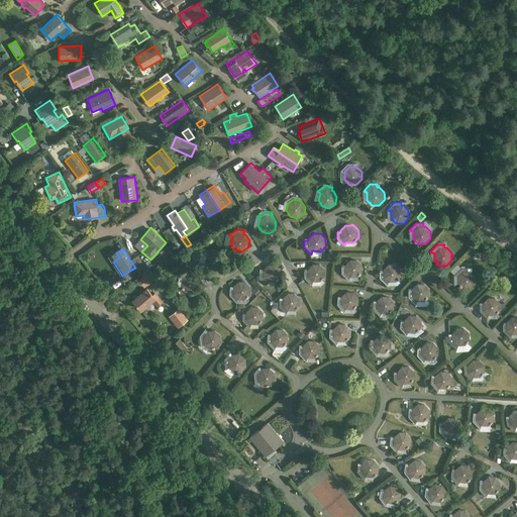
[(203,254),(206,255),(205,263),(207,268),(208,270),(215,271),(222,267),(223,260),(220,253),(217,253),(218,250),(212,248),(203,254)]
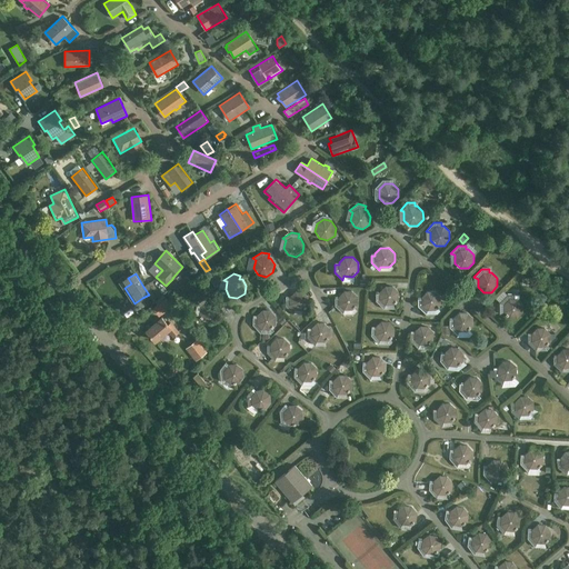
[(379,291),(379,293),(376,293),(376,301),(383,309),(385,305),(393,305),(399,299),(399,291),(393,286),(385,286),(379,291)]
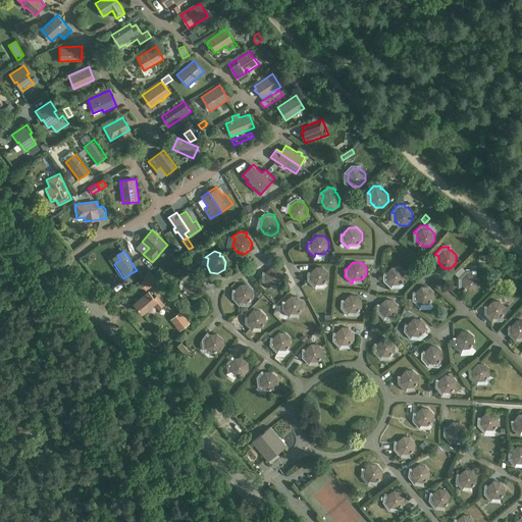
[(315,288),(316,284),(323,284),(328,278),(328,271),(323,266),(316,266),(311,271),(311,273),(307,273),(307,280),(315,288)]
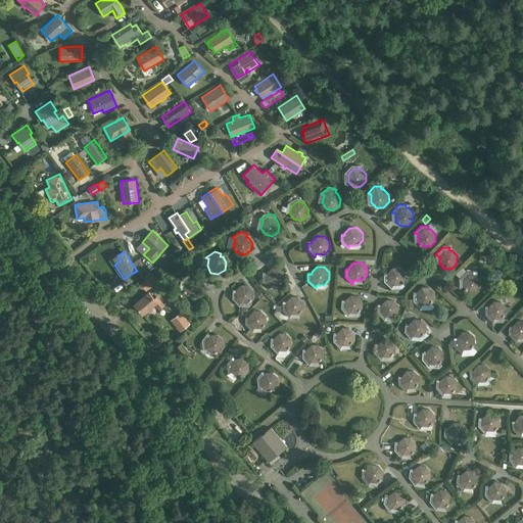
[(405,285),(402,283),(406,279),(405,272),(399,267),(392,268),(387,273),(387,275),(384,275),(384,282),(391,289),(401,288),(405,285)]
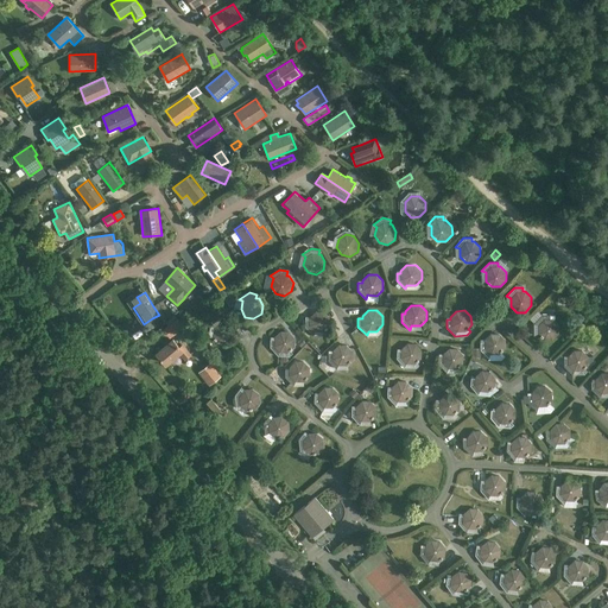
[(310,317),(309,318),(305,318),(305,327),(314,335),(315,331),(324,331),(330,325),(330,317),(324,311),(316,311),(310,317)]
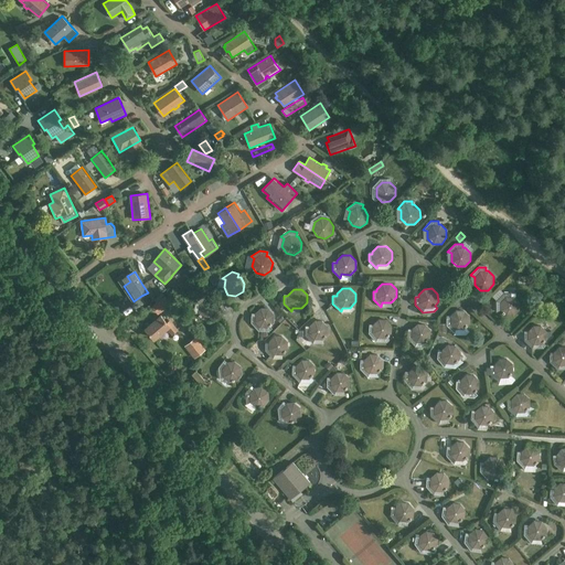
[(497,300),(500,302),(500,310),(505,316),(513,316),(519,310),(519,301),(513,296),(511,296),(511,292),(504,292),(497,300)]
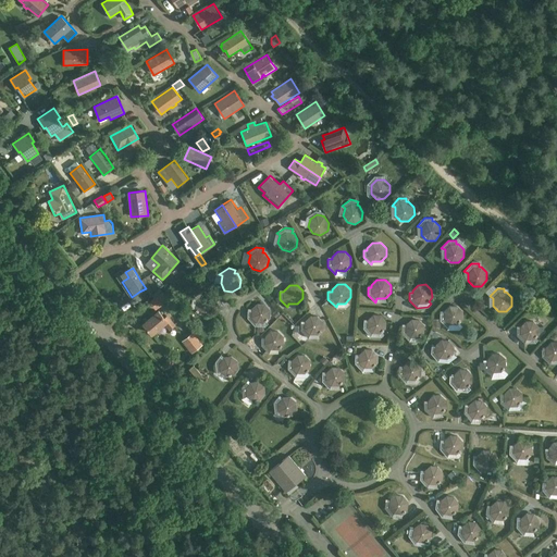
[(162,292),(150,301),(157,309),(169,299),(162,292)]
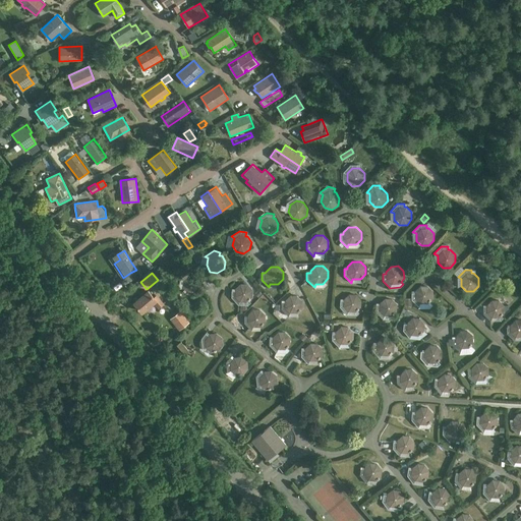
[(196,278),(195,278),(195,274),(189,273),(180,279),(183,281),(182,288),(186,294),(193,295),(199,291),(200,284),(196,278)]
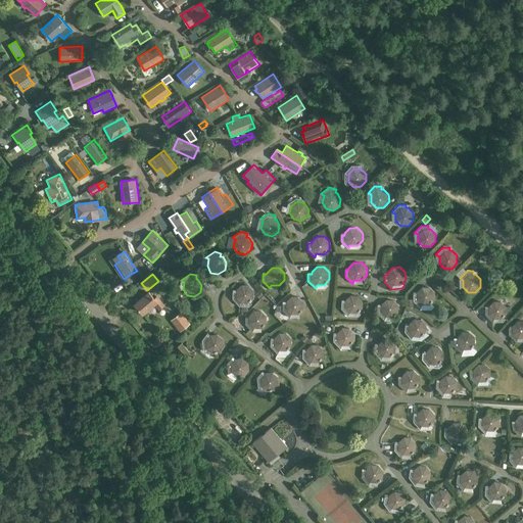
[(239,305),(240,302),(248,303),(253,298),(254,290),(249,285),(242,285),(236,289),(236,292),(233,291),(233,298),(239,305)]
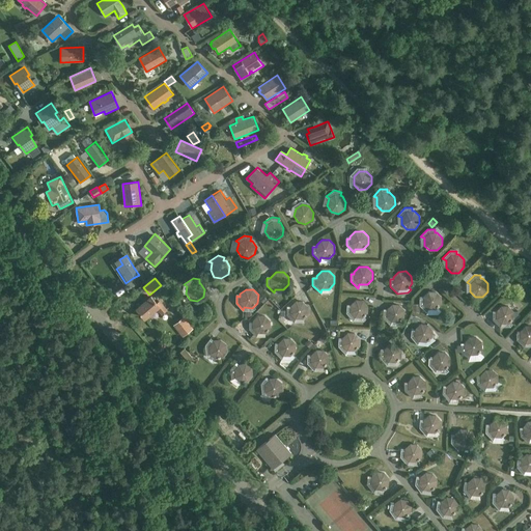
[(423,297),(423,299),(420,299),(419,305),(427,312),(428,309),(436,309),(441,304),(441,297),(436,291),(428,291),(423,297)]
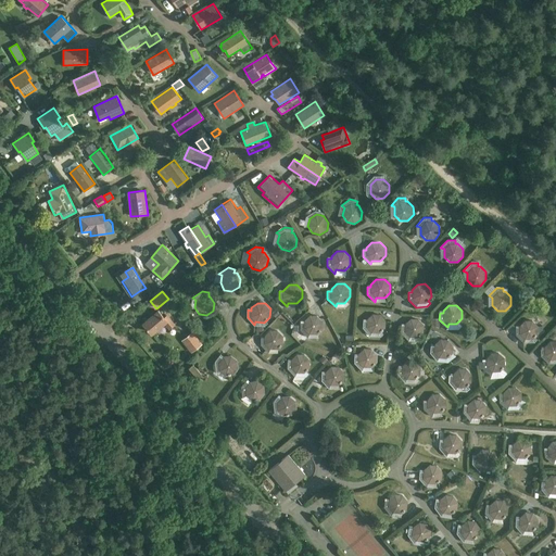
[(167,320),(164,317),(159,311),(143,323),(151,332),(164,323),(167,320)]
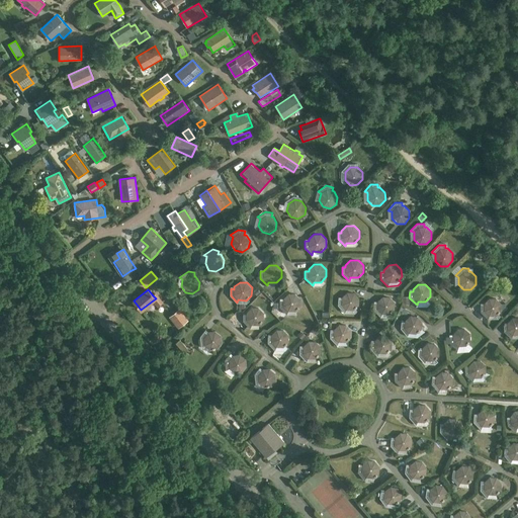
[(156,292),(153,295),(156,298),(153,300),(158,307),(163,301),(156,292)]
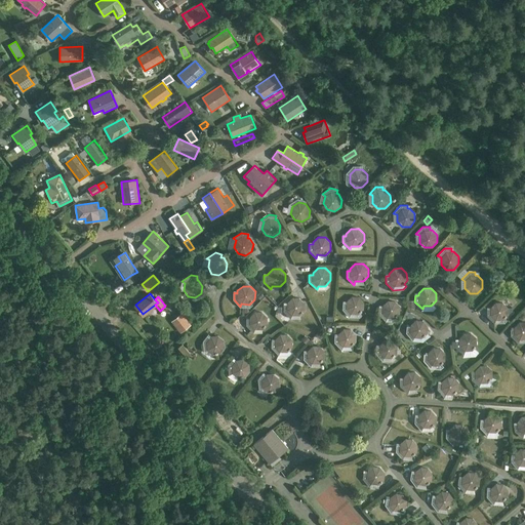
[(350,317),(351,314),(358,314),(364,309),(364,301),(359,296),(352,296),(347,300),(347,303),(342,303),(342,310),(350,317)]
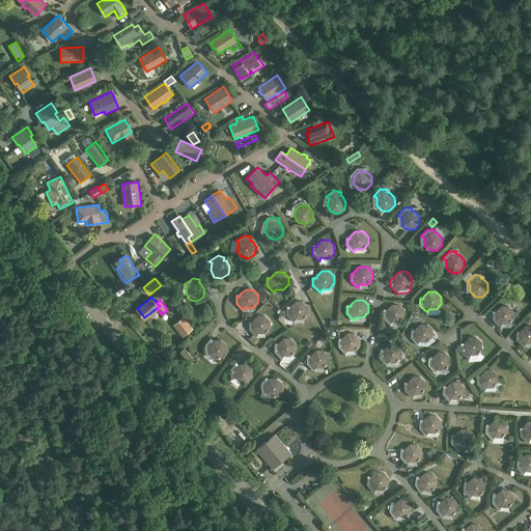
[(289,317),(286,322),(290,326),(294,322),(294,323),(296,318),(303,318),(308,313),(308,306),(303,301),(296,301),(290,306),(290,308),(287,308),(286,314),(289,317)]
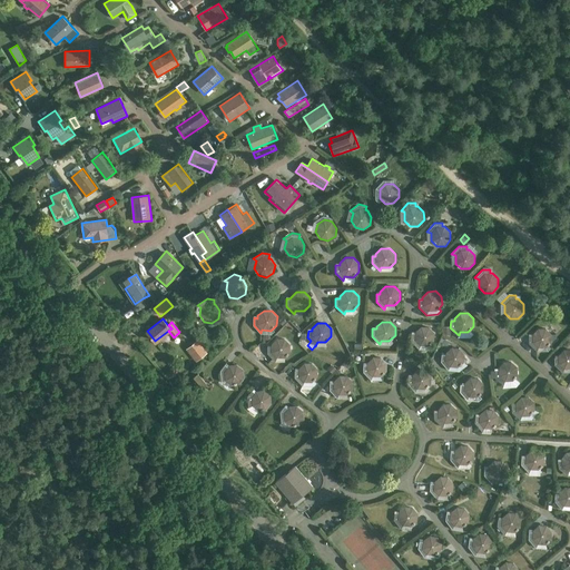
[(415,332),(415,334),(411,333),(411,341),(419,349),(420,345),(428,345),(434,340),(434,332),(429,326),(421,326),(415,332)]
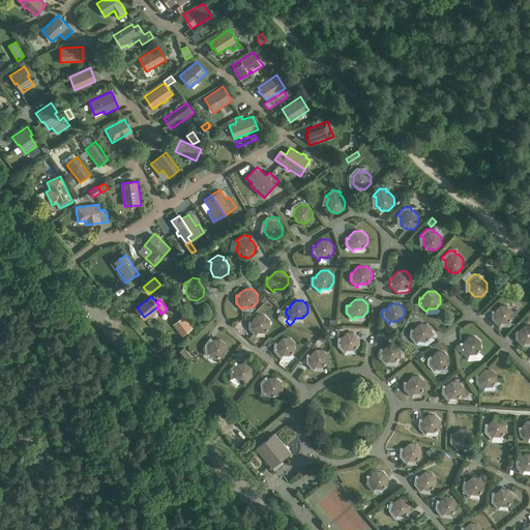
[(495,313),(492,312),(492,319),(499,326),(500,323),(508,323),(513,318),(518,314),(517,311),(512,311),(512,310),(507,304),(500,305),(495,311),(495,313)]
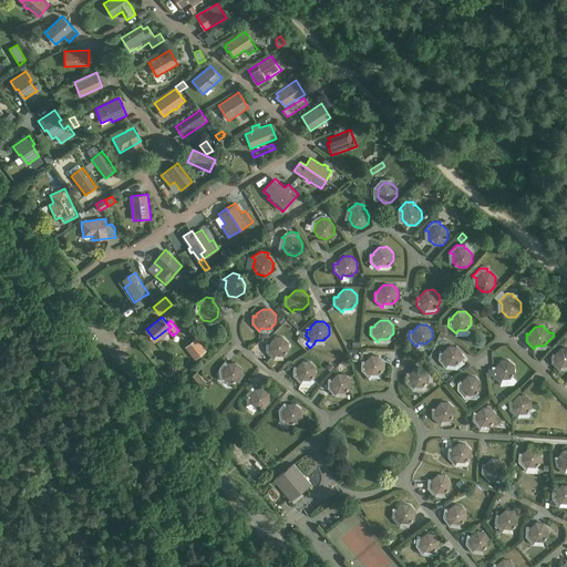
[(274,360),(275,356),(284,356),(289,350),(289,342),(284,337),(276,337),(269,342),(269,344),(266,344),(266,351),(274,360)]
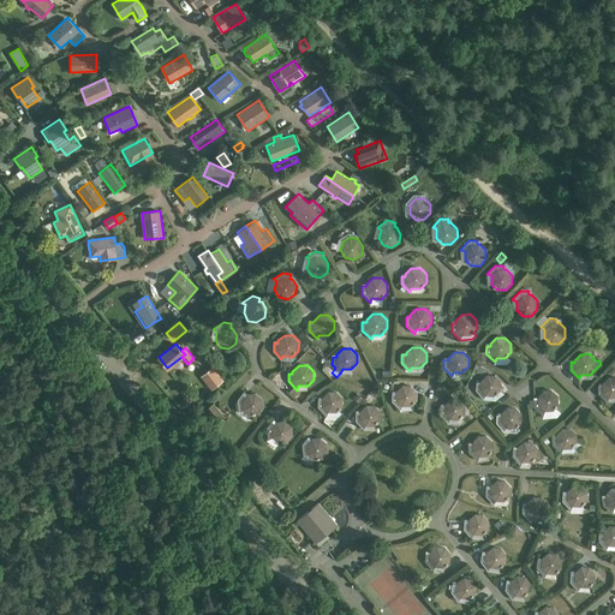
[(225,381),(214,368),(202,377),(212,390),(225,381)]
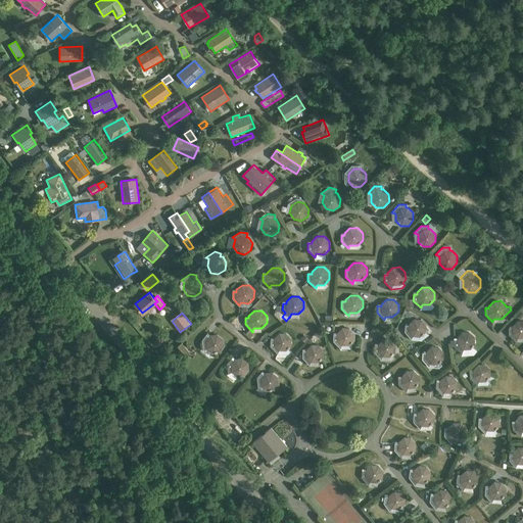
[(349,315),(349,325),(362,325),(362,316),(349,315)]
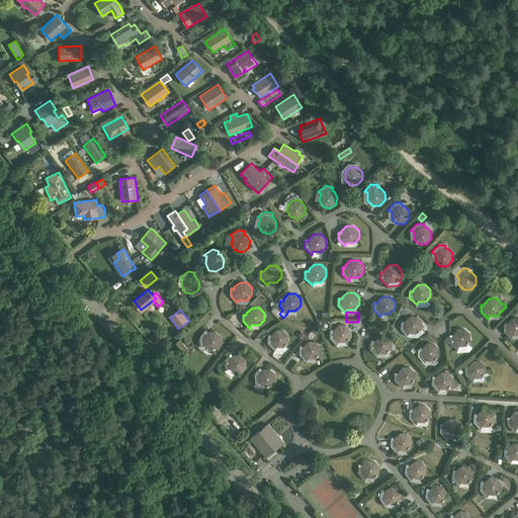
[(405,320),(405,322),(401,322),(401,328),(407,336),(409,333),(416,334),(422,329),(422,322),(418,317),(411,316),(405,320)]
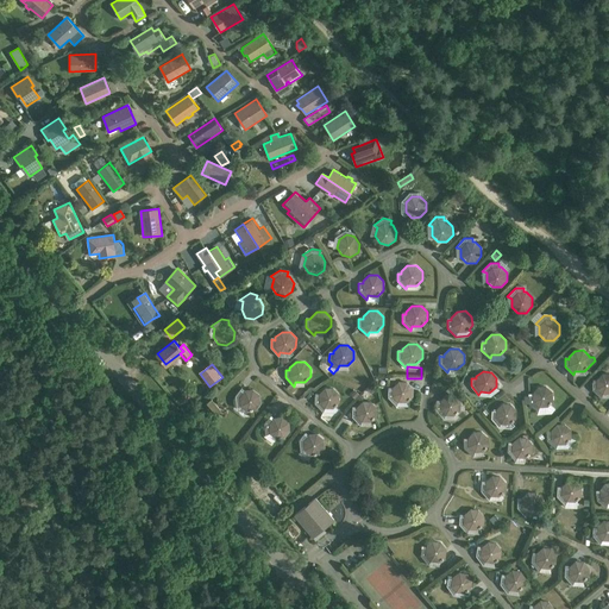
[(601,399),(602,394),(608,394),(608,372),(602,374),(596,380),(596,382),(592,382),(592,389),(601,399)]
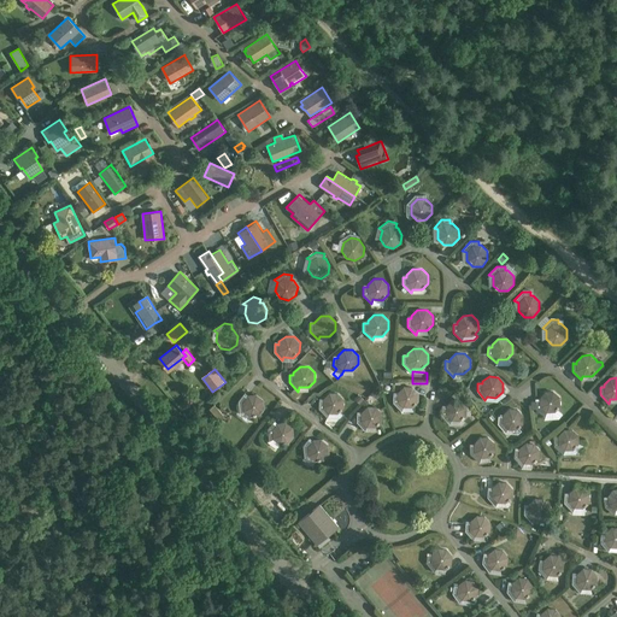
[(401,411),(403,407),(412,407),(418,401),(418,393),(412,387),(404,386),(397,393),(398,394),(393,394),(393,403),(401,411)]
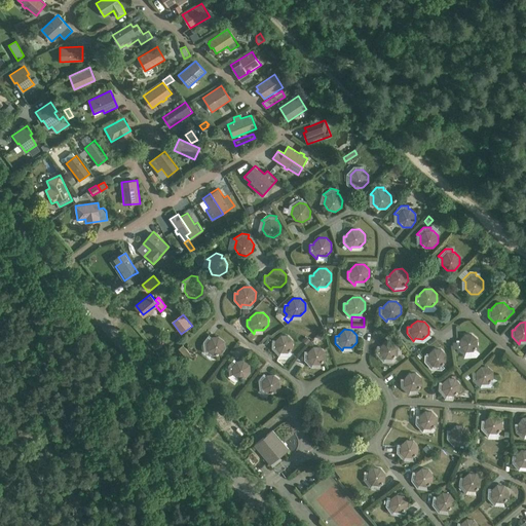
[(464,354),(465,351),(473,351),(478,345),(478,338),(472,333),(464,334),(459,339),(460,341),(456,341),(457,348),(464,354)]
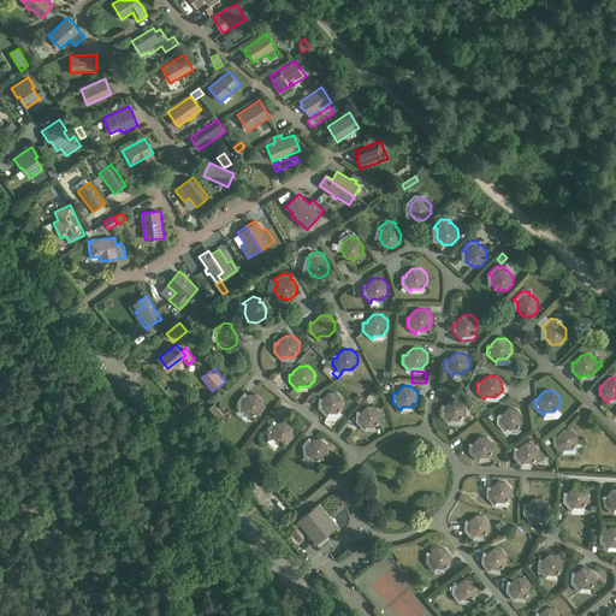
[(327,416),(329,413),(337,413),(343,407),(343,398),(337,392),(329,392),(323,398),(323,400),(319,400),(319,408),(327,416)]
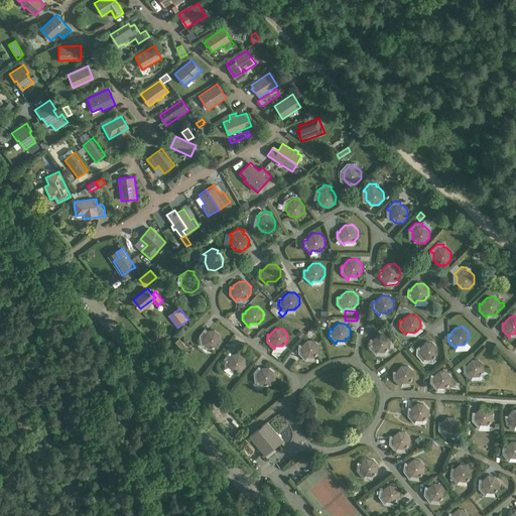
[(208,331),(206,333),(204,331),(200,336),(201,346),(204,344),(210,348),(217,348),(222,342),(221,334),(215,330),(208,331)]
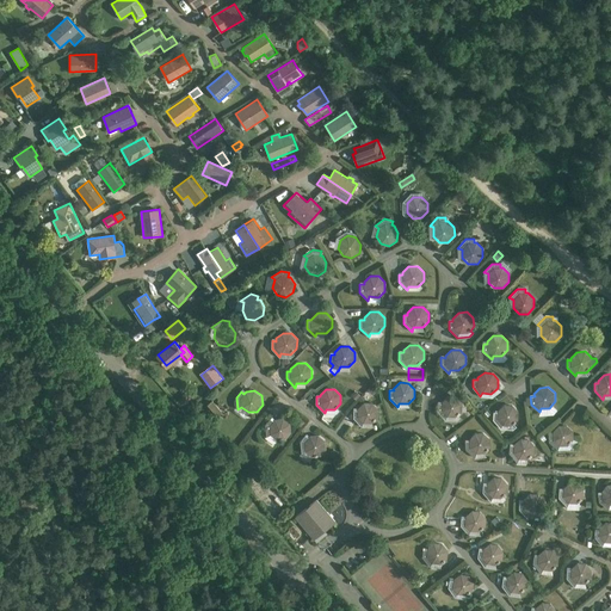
[(445,420),(446,417),(456,417),(462,411),(462,402),(457,396),(448,396),(442,401),(442,403),(438,403),(437,412),(445,420)]
